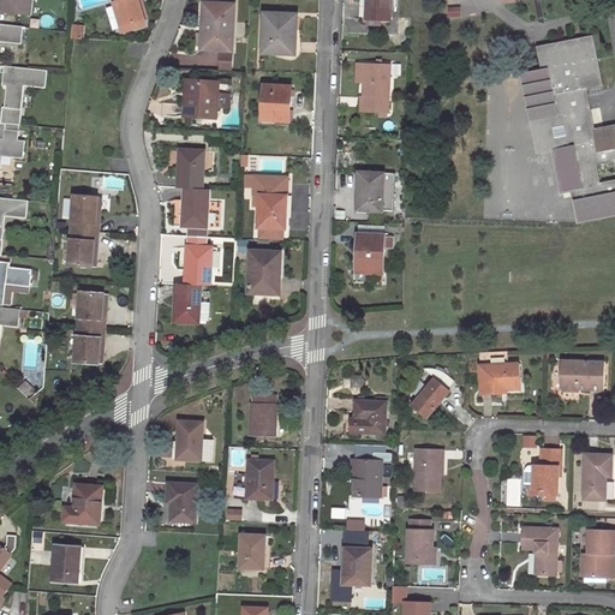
[(33,16),(34,0),(0,0),(3,1),(1,12),(33,16)]
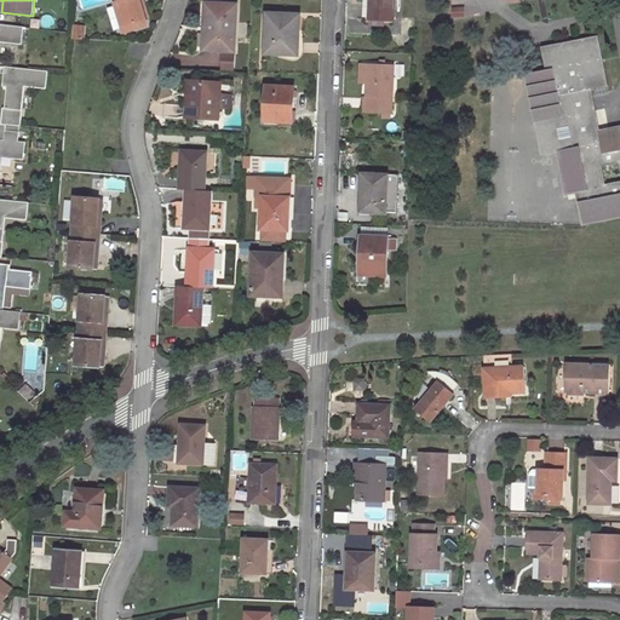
[(113,0),(122,27),(144,19),(138,0),(113,0)]
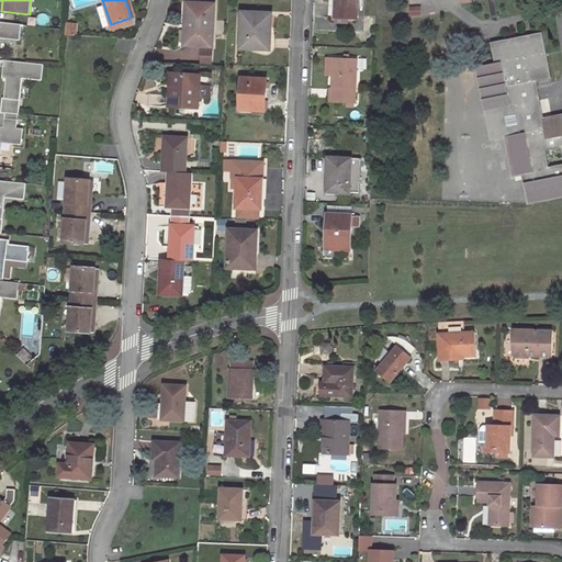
[(358,0),(336,0),(336,7),(332,7),(332,18),(358,18),(358,0)]
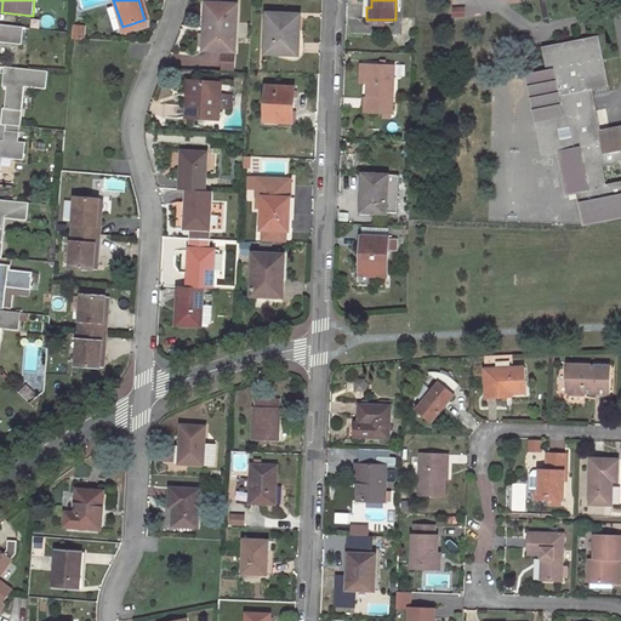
[(223,5),(206,4),(205,27),(209,27),(208,49),(234,50),(237,6),(235,6),(223,5)]
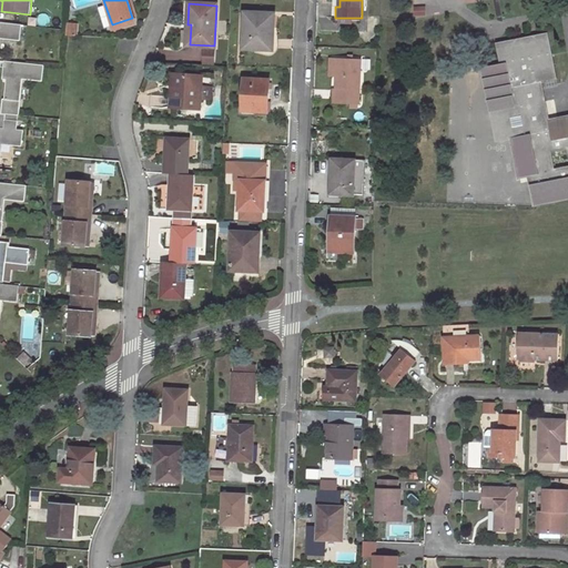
[(275,14),(245,13),(244,49),(274,51),(274,36),(275,14)]
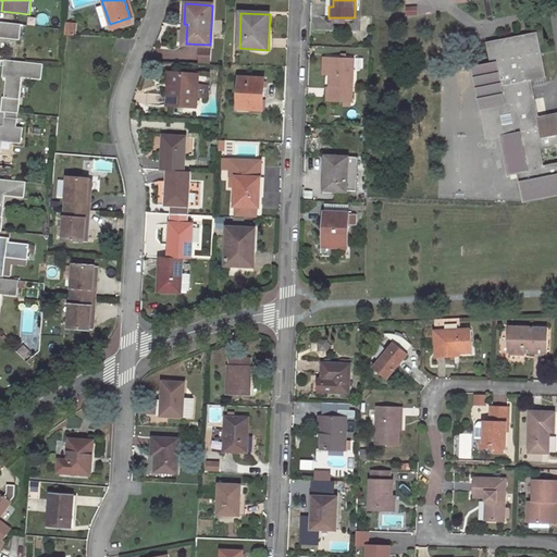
[(0,36),(20,38),(20,40),(31,41),(33,26),(0,22),(0,36)]
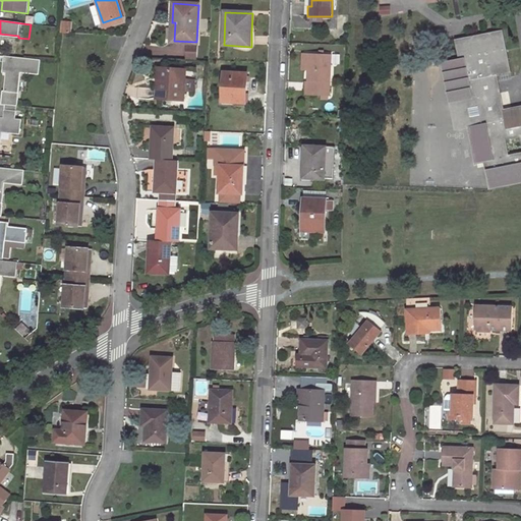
[(489,189),(520,182),(520,106),(504,110),(497,75),(511,72),(503,31),(455,40),(459,60),(464,59),(472,98),(476,97),(481,123),(468,126),(475,163),(484,162),(489,189)]
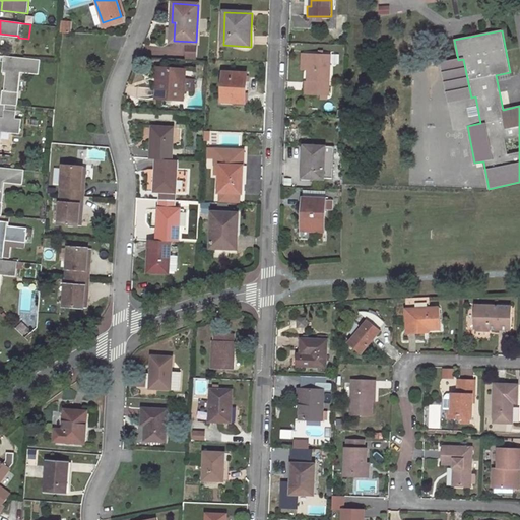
[(187,59),(195,60),(196,46),(187,45),(187,59)]
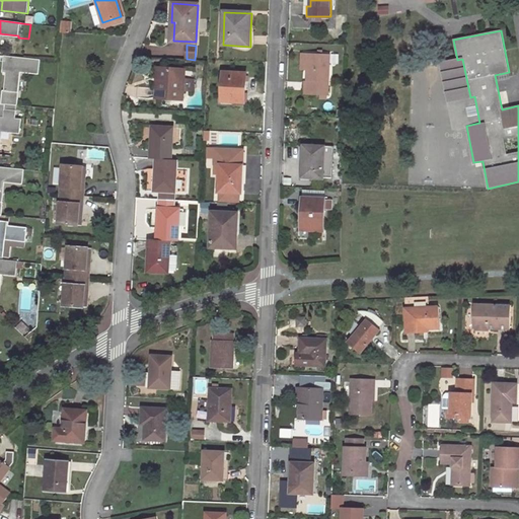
[(318,55),(308,55),(308,56),(307,69),(307,81),(304,81),(304,94),(320,94),(326,94),(328,94),(329,56),(321,55),(318,55)]
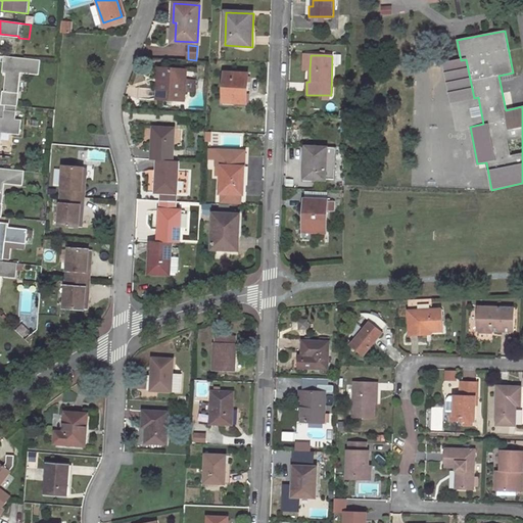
[(18,93),(20,72),(40,74),(41,61),(0,56),(0,61),(4,62),(3,69),(7,70),(5,92),(3,92),(2,104),(17,106),(19,93),(18,93)]
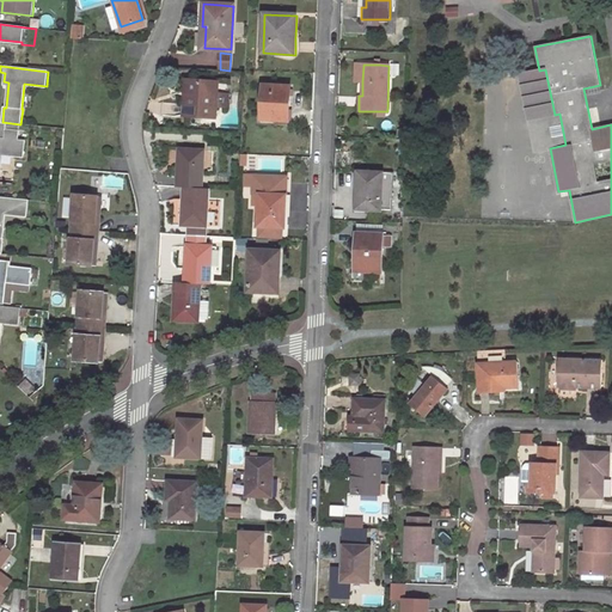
[(560,114),(555,115),(545,69),(539,71),(520,74),(536,151),(550,148),(565,145),(560,114)]
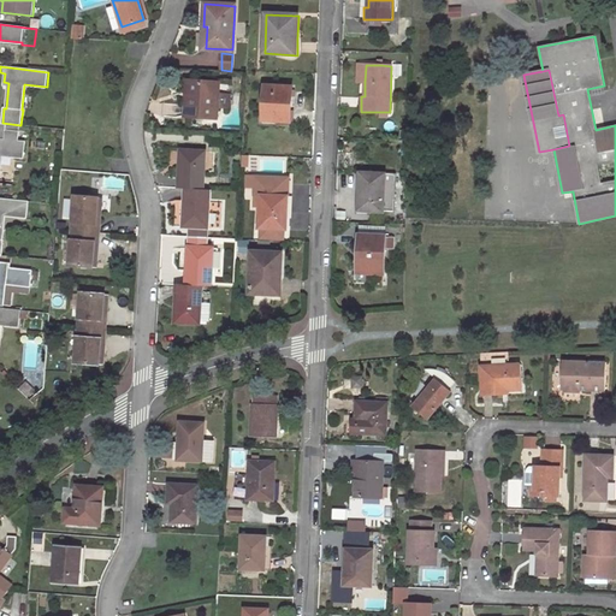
[(219,83),(193,81),(191,96),(185,96),(185,106),(184,117),(217,118),(218,105),(218,95),(219,83)]
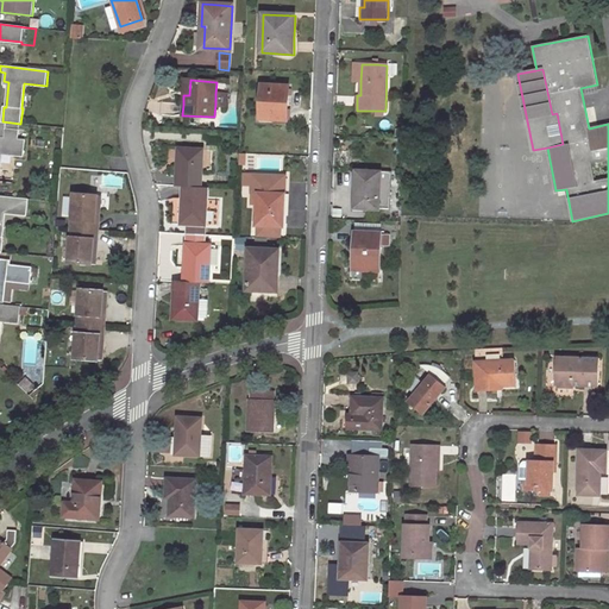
[(289,87),(262,85),(261,115),(261,119),(276,119),(288,120),(289,102),(289,87)]
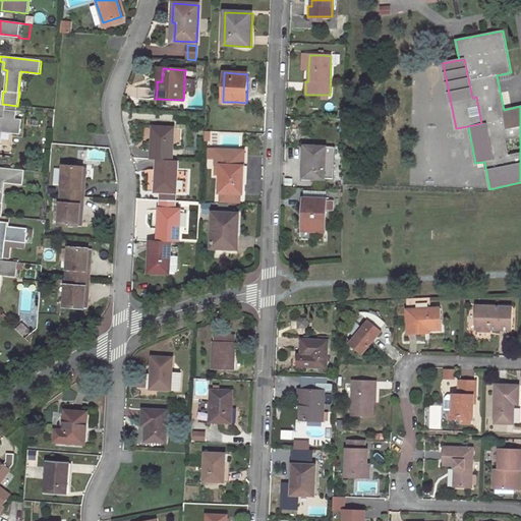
[(194,81),(184,80),(184,89),(193,89),(194,81)]
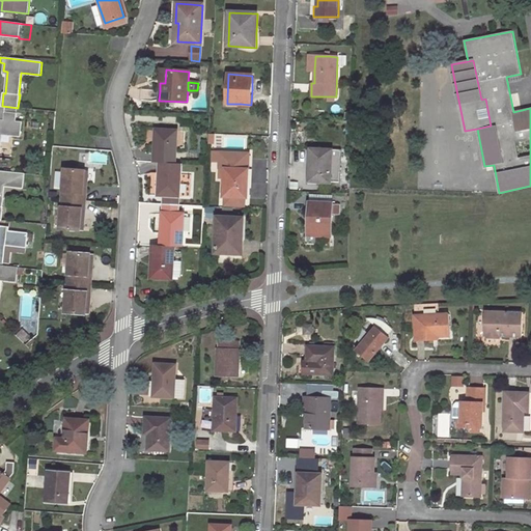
[(227,104),(227,101),(224,101),(223,108),(241,109),(241,104),(227,104)]
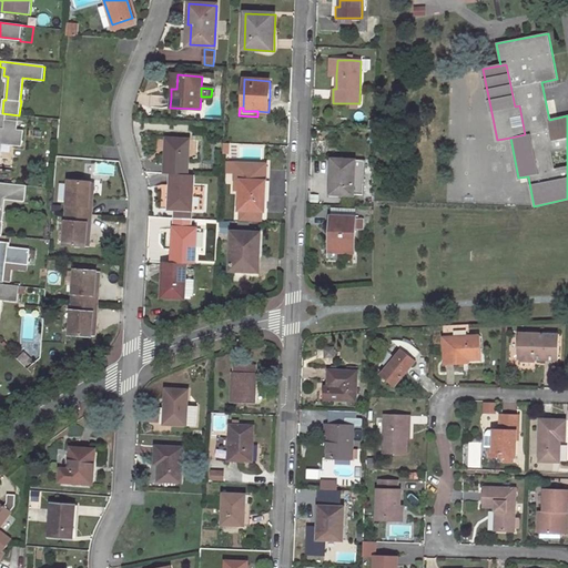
[(2,113),(0,113),(0,159),(2,143),(22,144),(23,130),(18,130),(19,115),(2,113)]
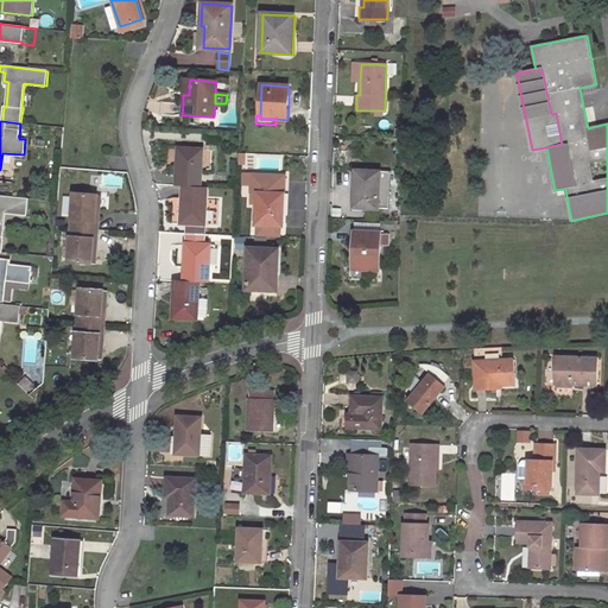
[(203,150),(179,149),(178,166),(177,187),(183,187),(201,188),(203,150)]
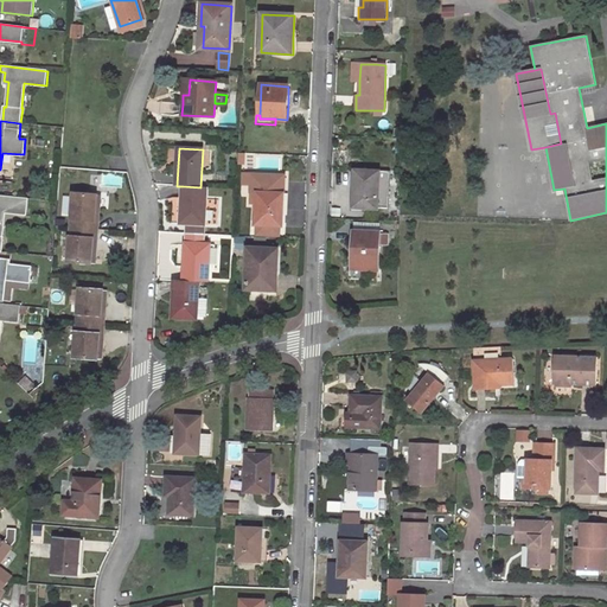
[(390,173),(356,171),(355,185),(353,208),(378,209),(378,208),(388,208),(390,173)]
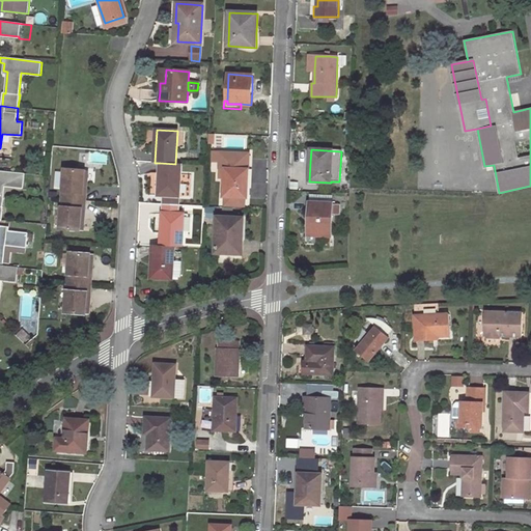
[(175,164),(160,163),(159,178),(158,196),(164,197),(179,198),(182,164),(175,164)]
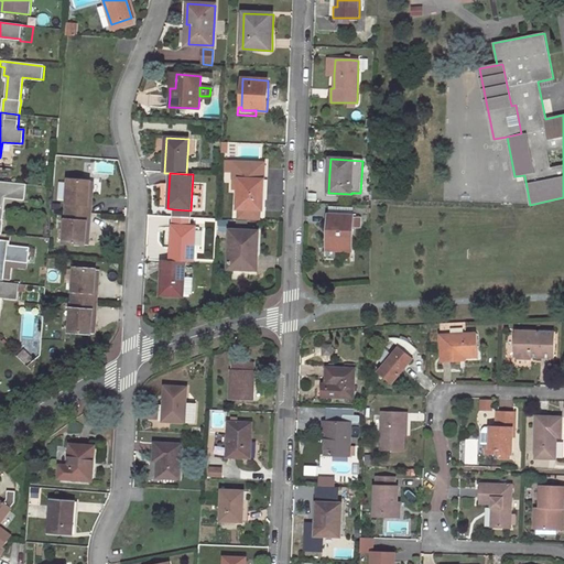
[(263,180),(239,179),(238,209),(262,210),(263,196),(263,180)]
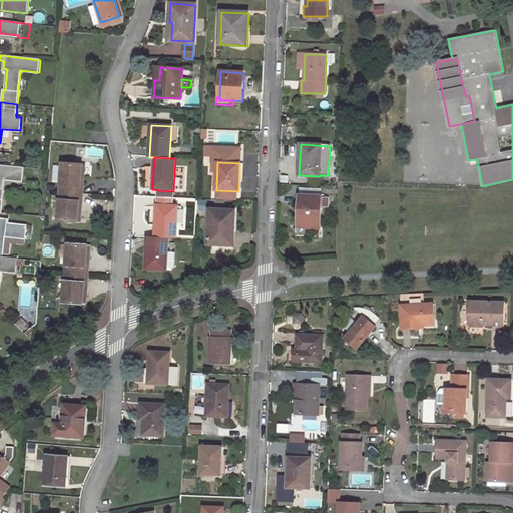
[(62,163),(60,191),(83,193),(83,186),(80,185),(82,164),(62,163)]
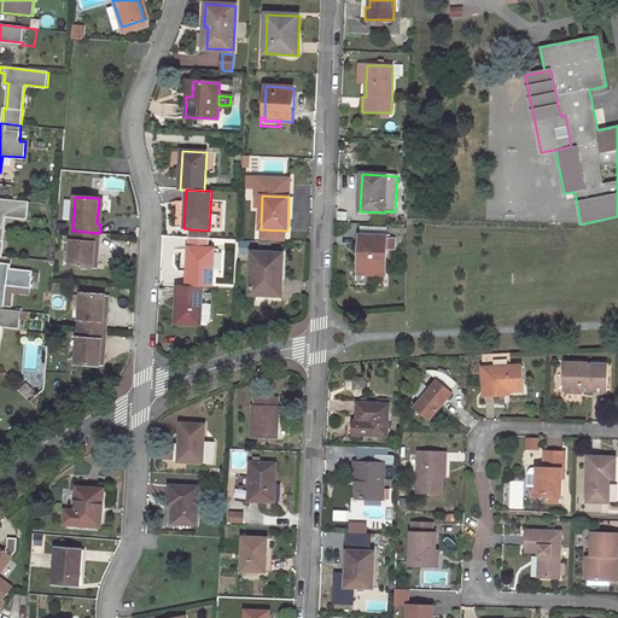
[(29,203),(0,199),(0,256),(3,256),(4,242),(3,242),(5,215),(28,217),(29,203)]
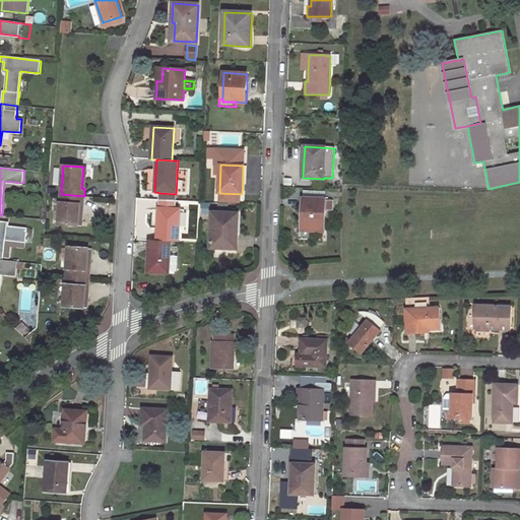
[(160,200),(176,201),(176,194),(160,193),(160,200)]
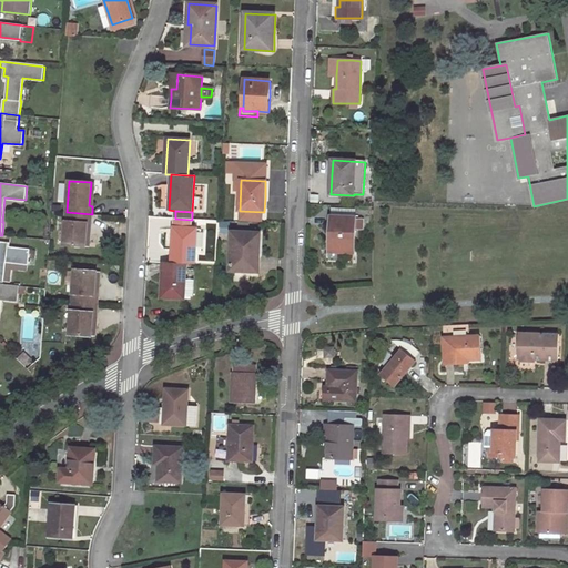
[(91,223),(92,214),(67,212),(64,244),(85,245),(88,223),(91,223)]
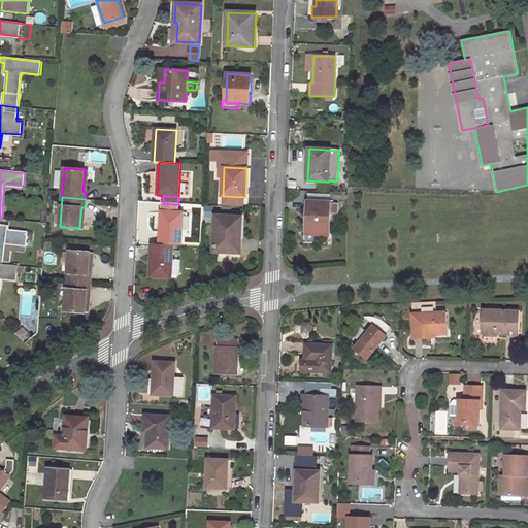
[(329,202),(307,201),(306,220),(308,220),(308,234),(328,235),(329,212),(329,203),(329,202)]
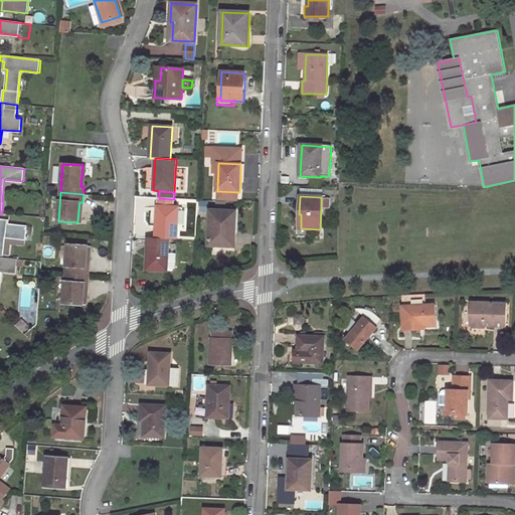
[(158,206),(173,207),(174,199),(159,198),(158,206)]
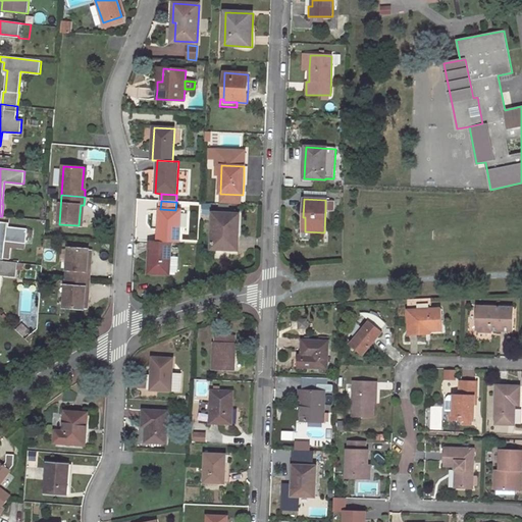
[(325,201),(325,210),(333,211),(333,202),(325,201)]
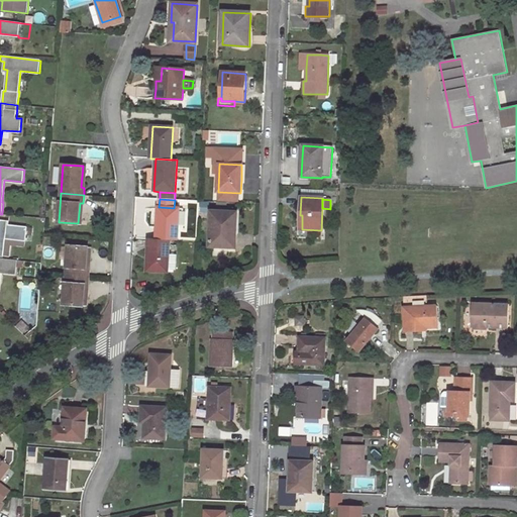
[(174,208),(159,207),(158,226),(158,239),(170,239),(177,240),(179,208),(174,208)]
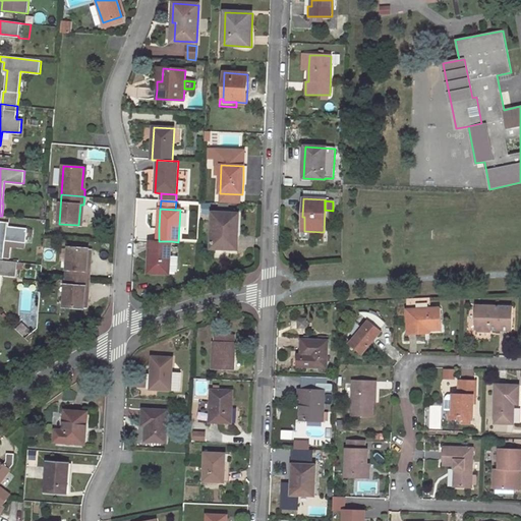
[(239,215),(214,214),(212,248),(231,248),(231,237),(238,237),(239,215)]
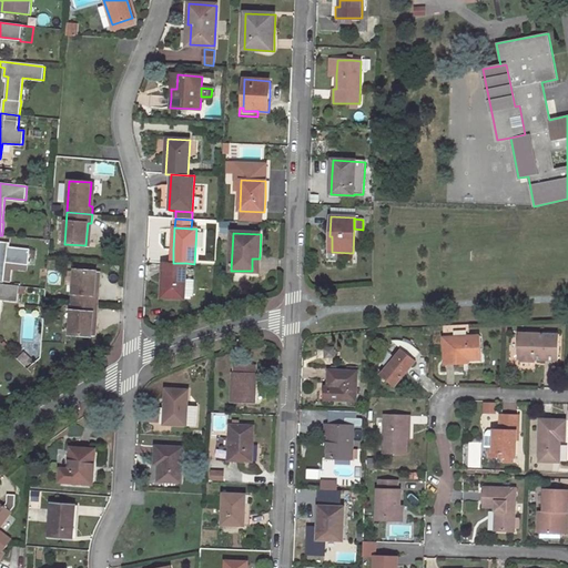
[(4,262),(29,264),(30,249),(6,246),(7,243),(0,242),(0,282),(2,282),(4,262)]
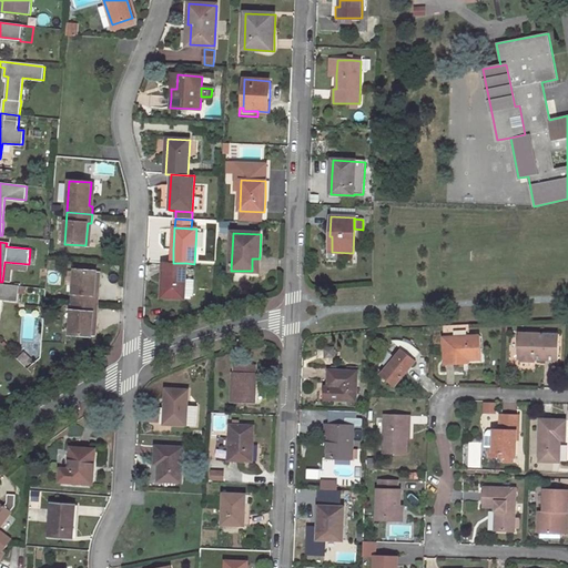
[(173,263),(164,263),(163,282),(162,297),(184,298),(184,296),(193,296),(194,280),(185,280),(186,263),(173,263)]
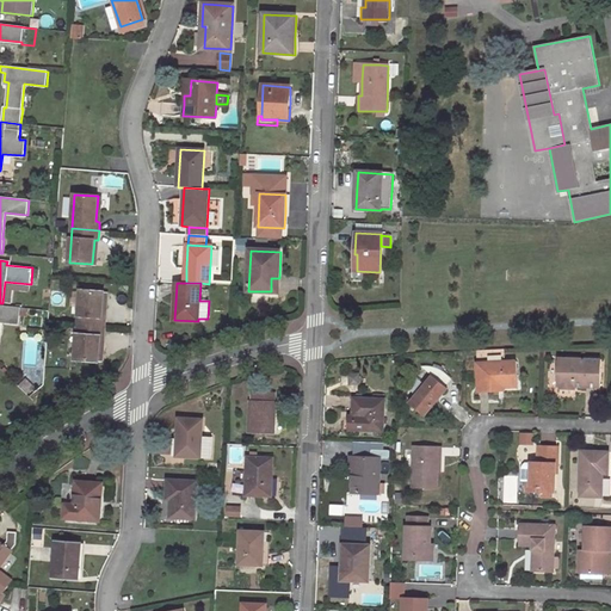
[(80,290),(78,325),(106,327),(106,318),(103,318),(104,292),(80,290)]
